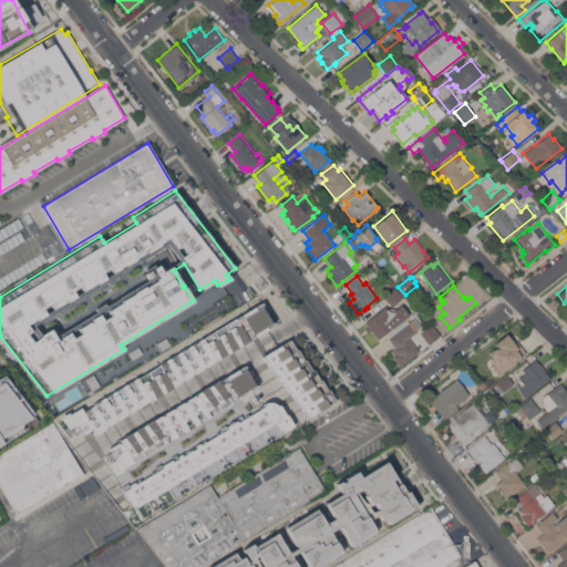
[(392,306),(384,298),(398,287),(405,295),(392,306)]
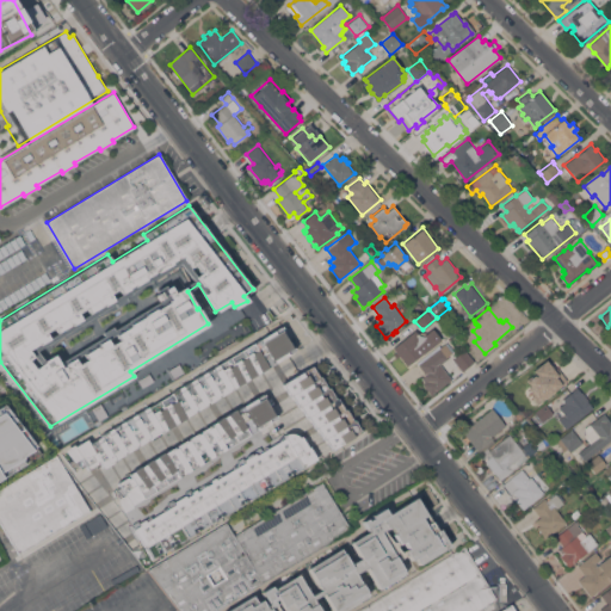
[(74,444),(75,446),(87,439),(90,444),(102,436),(100,436),(147,406),(148,407),(217,363),(218,364),(252,341),(253,343),(282,325),(284,329),(282,331),(291,347),(294,346),(296,350),(236,387),(236,386),(233,388),(232,387),(229,388),(230,389),(221,395),(220,394),(217,395),(218,396),(209,402),(208,401),(207,402),(207,403),(197,409),(196,408),(195,409),(196,411),(186,417),(162,432),(161,430),(159,431),(160,432),(150,438),(149,437),(147,438),(148,439),(139,445),(137,443),(135,445),(136,446),(127,452),(125,451),(124,452),(124,454),(113,461),(113,462),(104,468),(100,462),(88,469),(86,464),(81,468),(79,458),(74,462),(65,450),(74,444)]
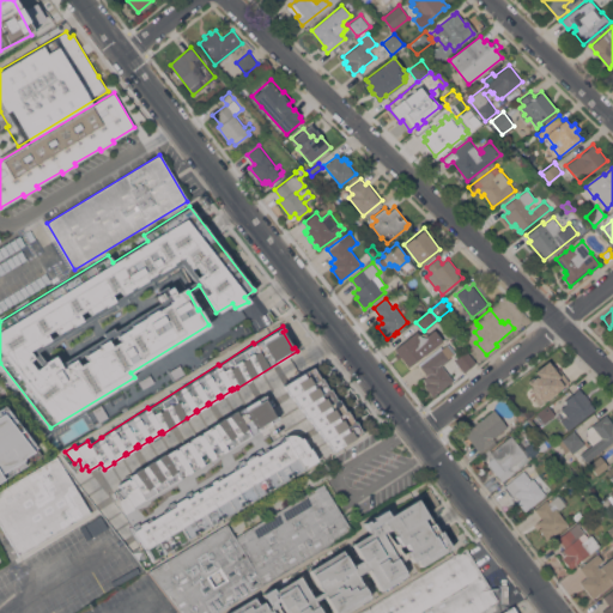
[(428,356),(425,352),(408,366),(394,349),(417,331),(418,333),(428,334),(434,329),(443,340),(434,347),(435,350),(428,356)]
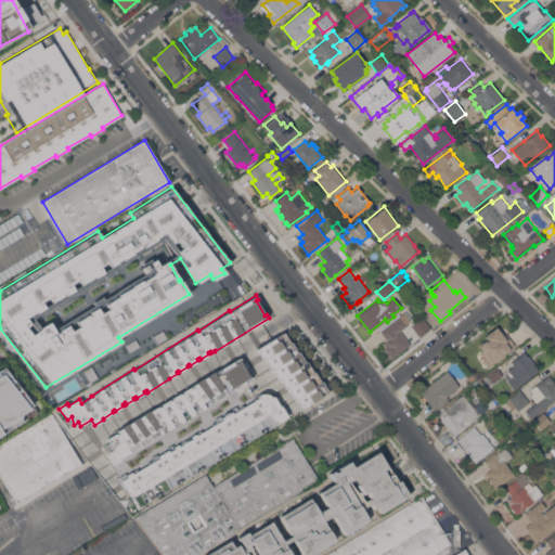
[(405,310),(414,321),(409,325),(408,324),(400,331),(410,344),(392,358),(384,348),(386,347),(383,343),(387,339),(379,330),(405,310)]
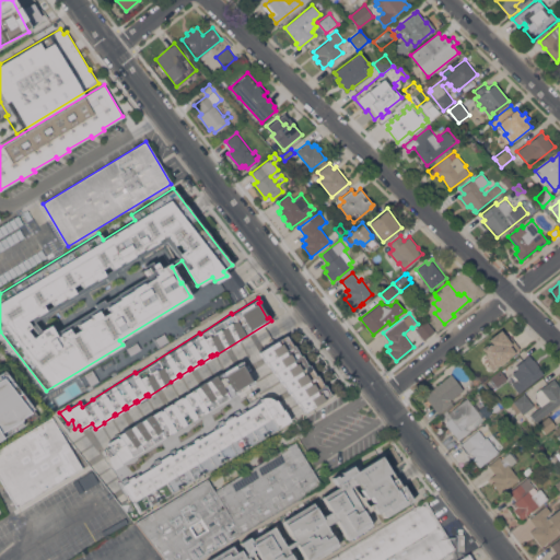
[(426,322),(415,330),(423,341),(435,333),(426,322)]
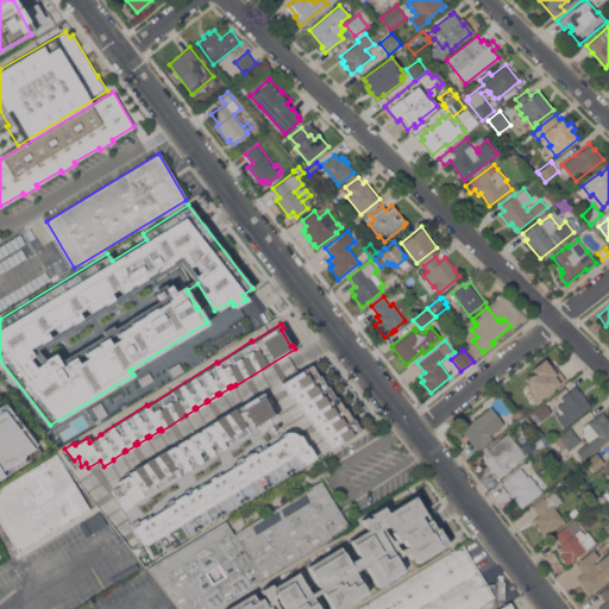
[(311,364),(318,376),(319,375),(326,387),(328,385),(334,397),(336,396),(343,408),(345,407),(351,419),(352,418),(360,429),(331,447),(324,435),(322,437),(315,425),(314,427),(307,415),(306,415),(299,405),(297,406),(290,393),(289,394),(282,382),(311,364)]
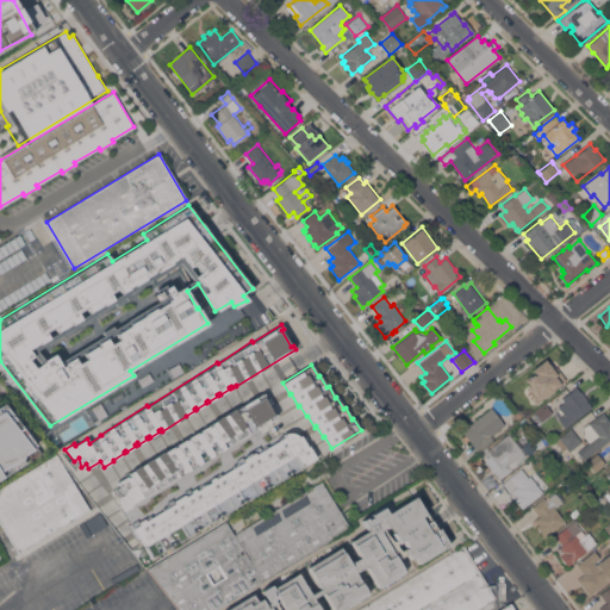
[(524,381),(547,365),(551,369),(552,368),(554,372),(553,372),(556,377),(562,372),(567,379),(536,403),(531,396),(534,393),(524,381)]
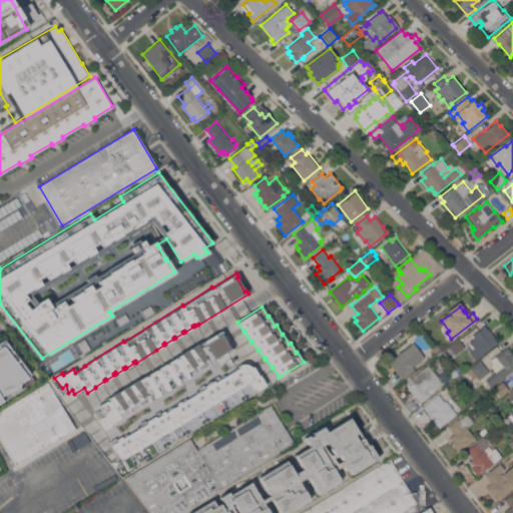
[(475,360),(469,352),(475,348),(470,342),(475,338),(473,335),(483,327),(482,327),(485,325),(488,329),(489,328),(494,335),(493,336),(498,343),(475,360)]
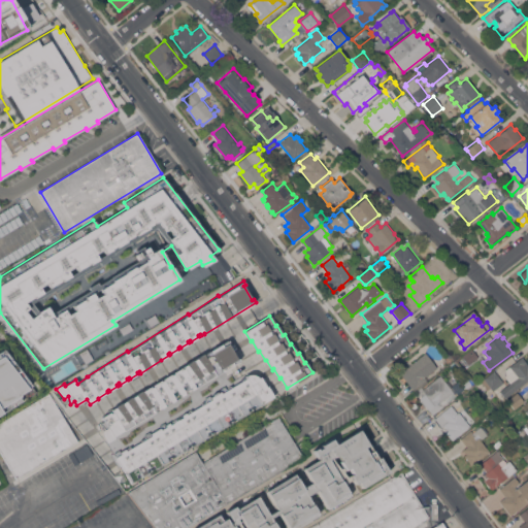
[(151,387),(153,386),(153,385),(160,380),(161,381),(163,380),(163,378),(171,373),(171,374),(173,373),(172,372),(180,367),(182,368),(184,367),(183,366),(228,339),(229,342),(231,345),(229,347),(234,355),(236,354),(240,360),(113,436),(114,437),(106,441),(102,431),(105,428),(101,422),(104,420),(102,417),(108,413),(108,411),(151,386),(151,387)]
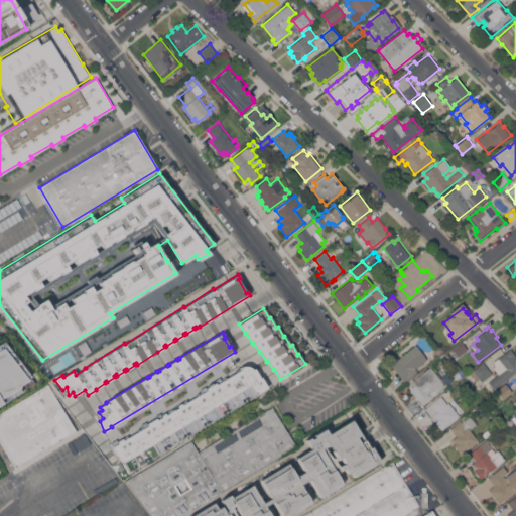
[(461,341),(468,349),(459,356),(452,348),(461,341)]
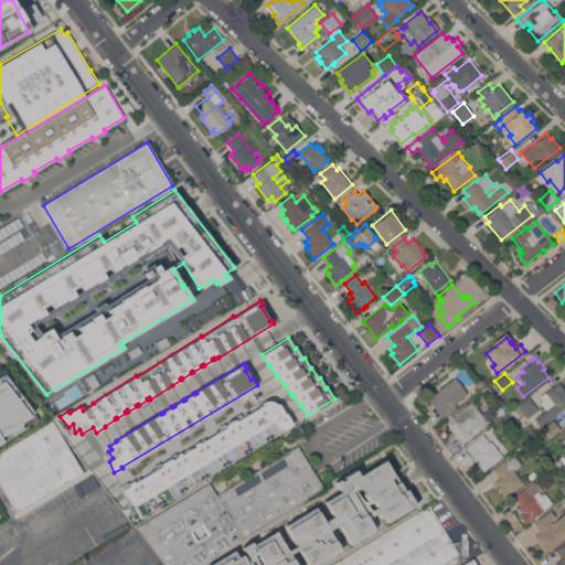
[(445,419),(428,398),(456,376),(468,393),(455,403),(457,405),(456,406),(458,409),(445,419)]
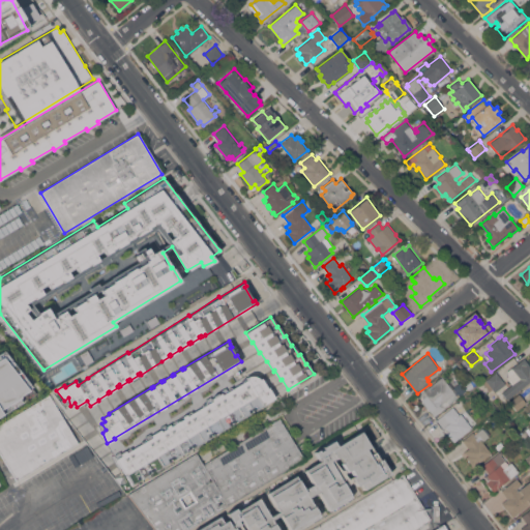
[(0,360),(0,417),(22,406),(17,395),(27,390),(9,356),(0,360)]
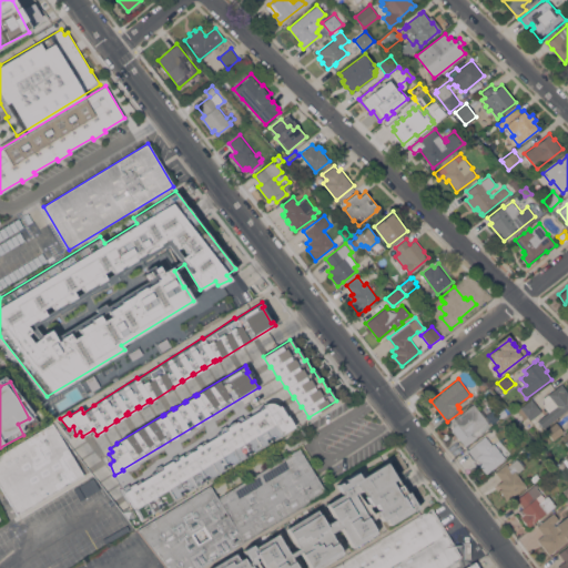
[(480,393),(479,387),(480,384),(483,382),(489,389),(483,395),(480,393)]
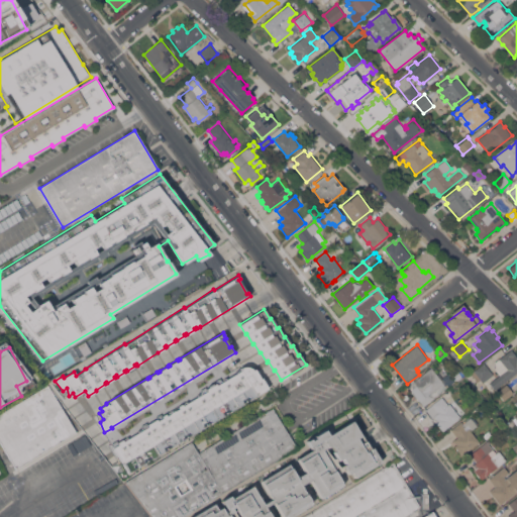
[(511,348),(516,356),(516,372),(509,378),(509,379),(495,390),(490,383),(500,375),(494,368),(496,367),(495,362),(511,348)]
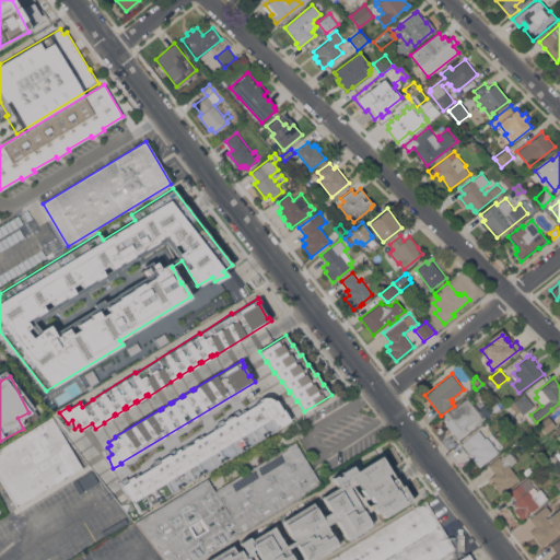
[(482,384),(487,389),(480,396),(476,389),(482,384)]
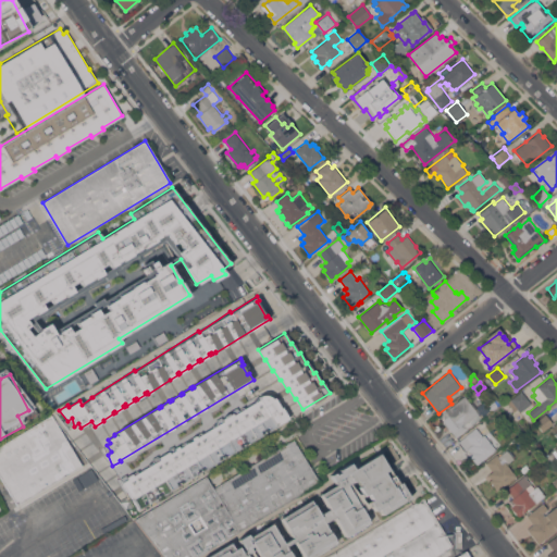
[(532,403),(521,411),(518,408),(515,411),(508,403),(522,391),(532,403)]
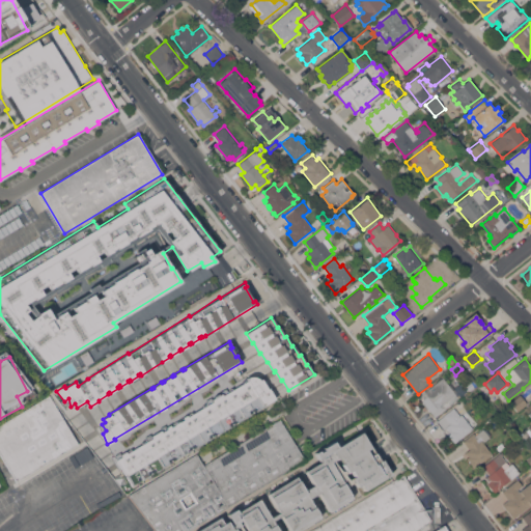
[(127,453),(129,451),(128,450),(131,448),(132,450),(142,443),(142,442),(144,441),(144,442),(147,441),(144,437),(150,434),(151,436),(160,430),(159,428),(165,424),(166,426),(169,425),(170,427),(174,424),(178,421),(179,421),(184,419),(182,417),(186,415),(187,416),(189,415),(188,414),(190,413),(191,414),(203,407),(202,404),(204,403),(205,406),(207,403),(205,400),(211,397),(212,399),(214,398),(213,396),(218,393),(219,395),(222,393),(220,391),(226,387),(229,391),(230,390),(229,389),(231,388),(231,389),(244,382),(243,381),(245,380),(246,381),(248,380),(246,378),(249,376),(252,376),(255,376),(257,374),(261,376),(261,379),(268,388),(269,387),(275,398),(131,485),(113,455),(119,452),(120,453),(126,451),(127,453)]
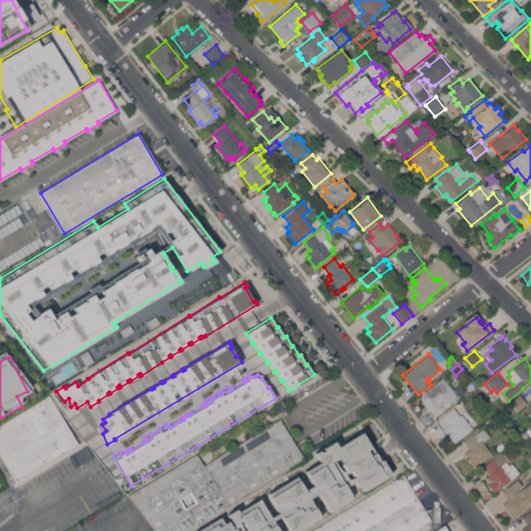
[(431,386),(443,376),(457,395),(459,394),(460,396),(452,402),(454,403),(451,406),(450,404),(435,417),(421,400),(422,399),(418,394),(430,385),(431,386)]
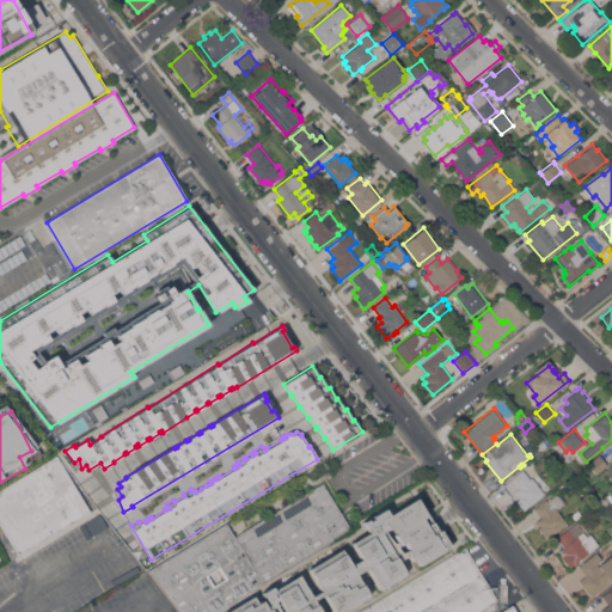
[(548,446),(539,451),(536,445),(543,440),(548,446)]
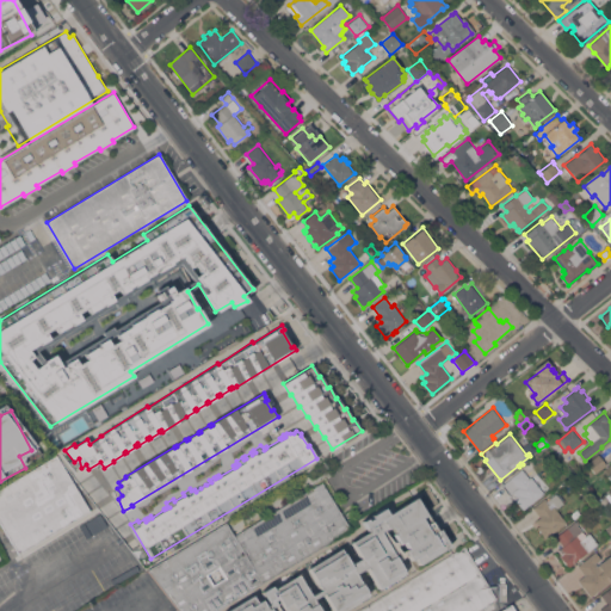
[(599,455),(608,464),(596,473),(588,463),(587,462),(599,454),(599,455)]
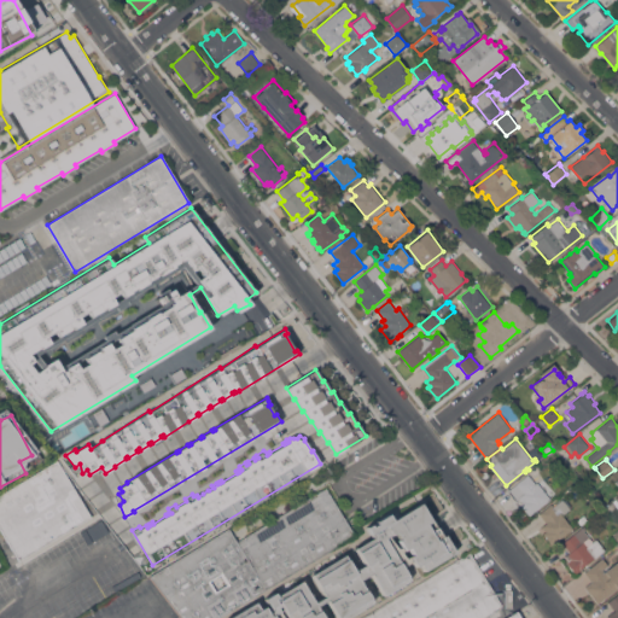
[(19,560),(0,528),(0,494),(57,460),(92,517),(19,560)]
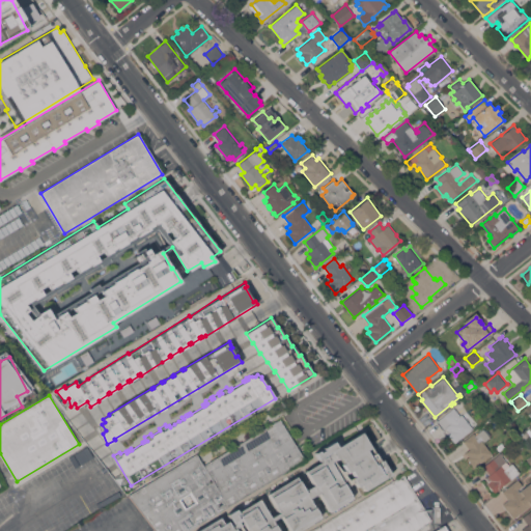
[(473,428),(454,442),(447,432),(449,430),(446,426),(450,423),(444,415),(454,408),(460,415),(462,414),(473,428)]
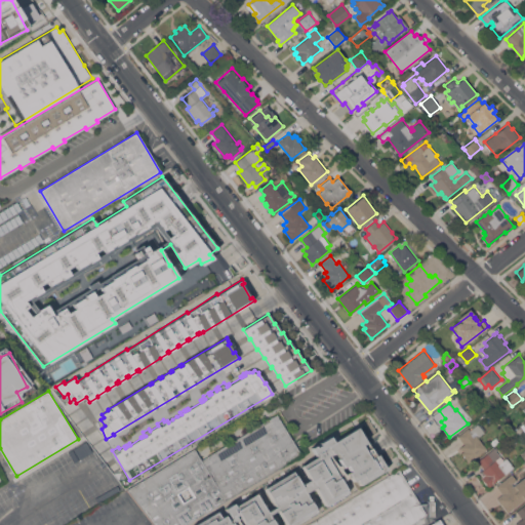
[(194,448),(201,459),(277,414),(301,455),(185,524),(153,524),(126,489),(194,448)]
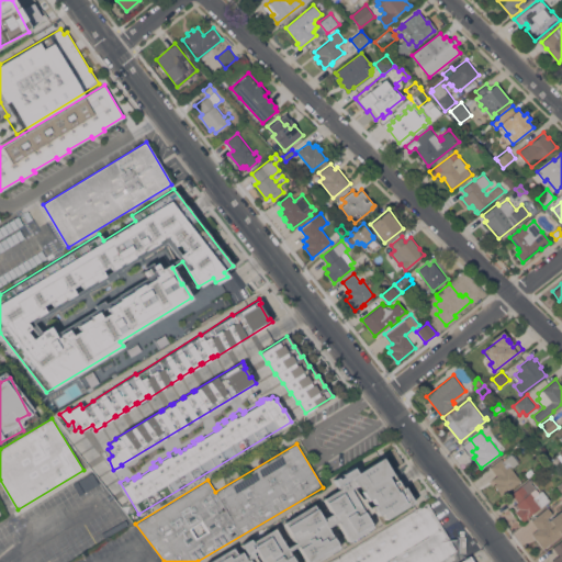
[(502,458),(503,460),(512,453),(519,462),(512,468),(521,480),(503,495),(494,484),(496,483),(493,479),(497,475),(491,467),(502,458)]
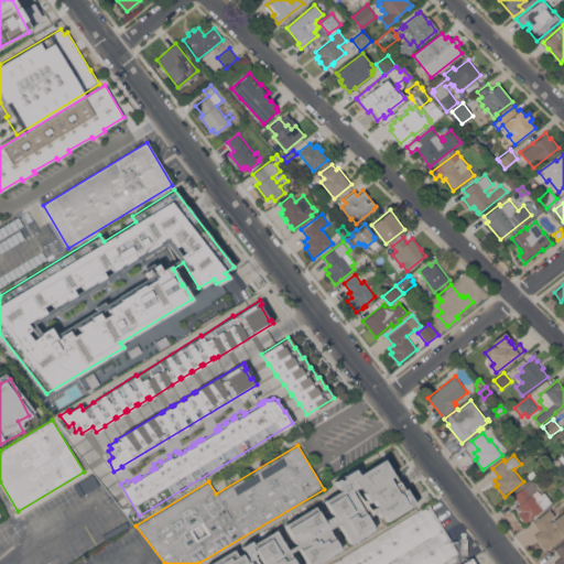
[(208,563),(232,550),(237,556),(241,554),(245,560),(248,556),(241,545),(250,541),(252,544),(274,530),(286,550),(296,544),(284,524),(314,506),(323,520),(333,514),(324,500),(340,490),(335,480),(338,478),(339,480),(344,477),(343,476),(354,468),(358,475),(382,459),(392,475),(393,475),(403,490),(405,489),(414,503),(388,521),(383,514),(379,518),(376,511),(371,514),(365,507),(361,509),(373,529),(350,543),(338,523),(327,530),(339,550),(315,563),(308,563),(299,548),(289,553),(295,563),(208,563)]
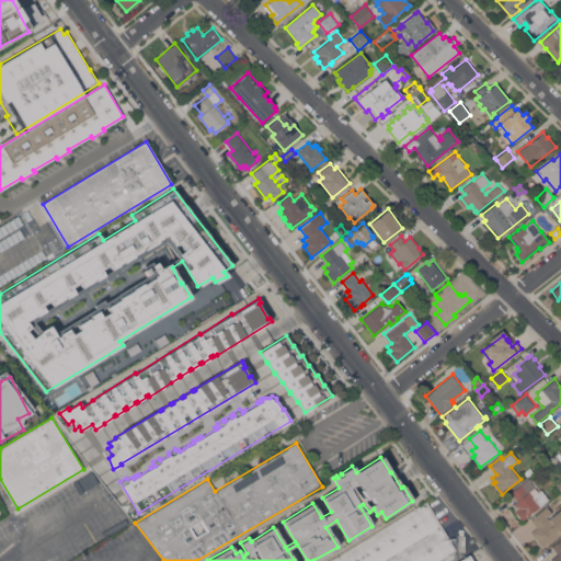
[(549,499),(522,521),(511,506),(517,501),(511,493),(528,478),(536,488),(535,488),(538,492),(541,489),(549,499)]
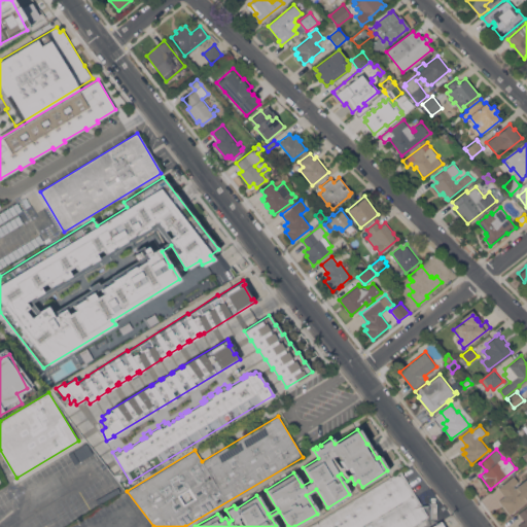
[(312,526),(402,472),(428,516),(427,517),(427,518),(412,526),(312,526)]
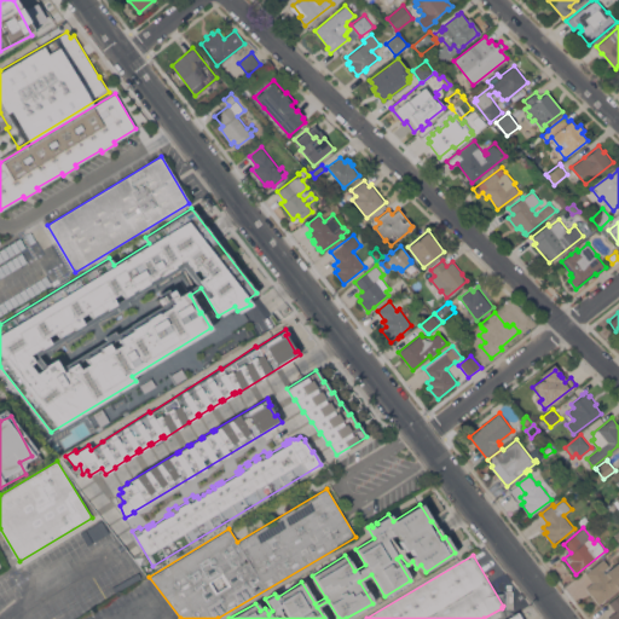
[(618,588),(599,605),(586,588),(594,582),(586,573),(605,559),(612,567),(618,561),(618,588)]
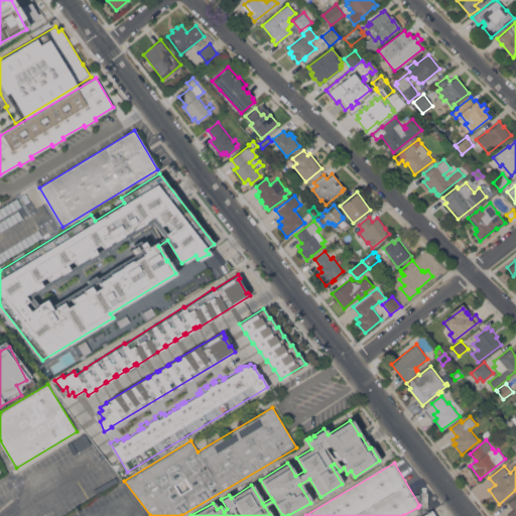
[(515,496),(515,515),(508,515),(507,514),(513,509),(508,502),(515,496)]
